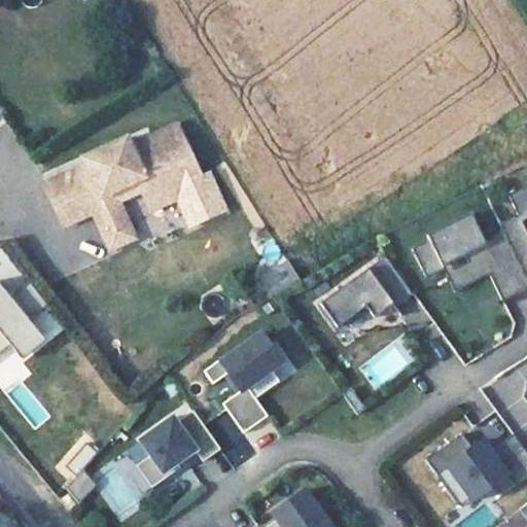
[(88,172),(44,192),(61,227),(90,213),(85,205),(101,197),(104,203),(136,187),(147,210),(202,184),(176,130),(133,150),(129,141),(83,164),(88,172)]
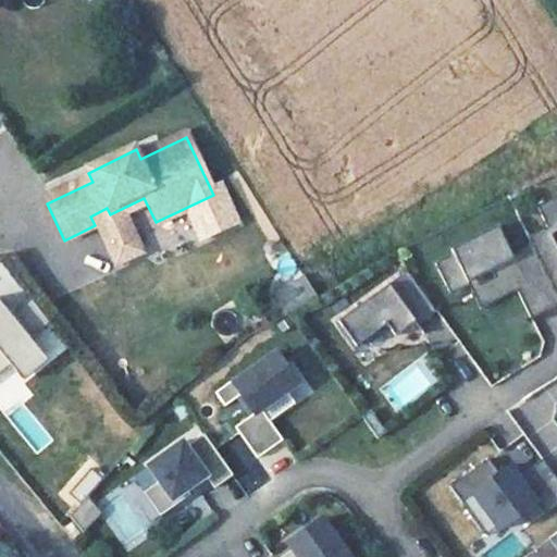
[(556,193),(535,205),(545,224),(527,234),(531,242),(556,296),(556,193)]
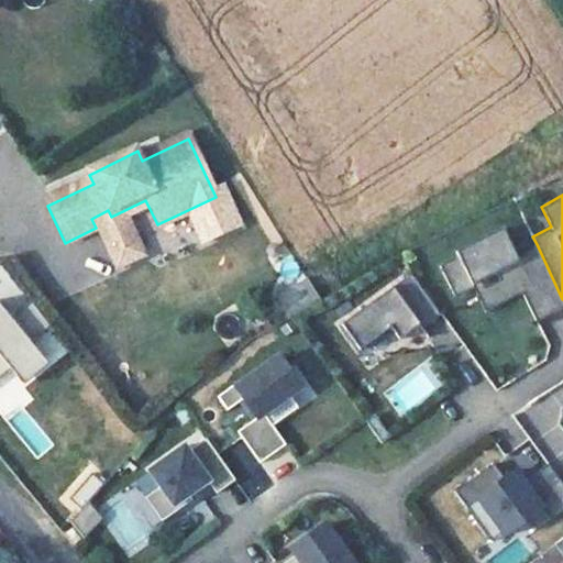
[(562,299),(537,244),(517,254),(504,227),(456,250),(459,254),(440,264),(456,297),(475,288),(486,310),(522,293),(536,320),(562,306),(562,299)]
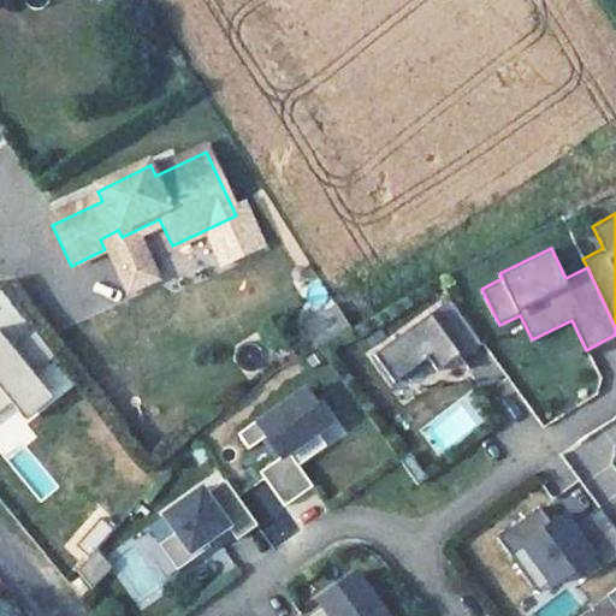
[(146,258),(116,271),(130,301),(159,286),(146,258)]
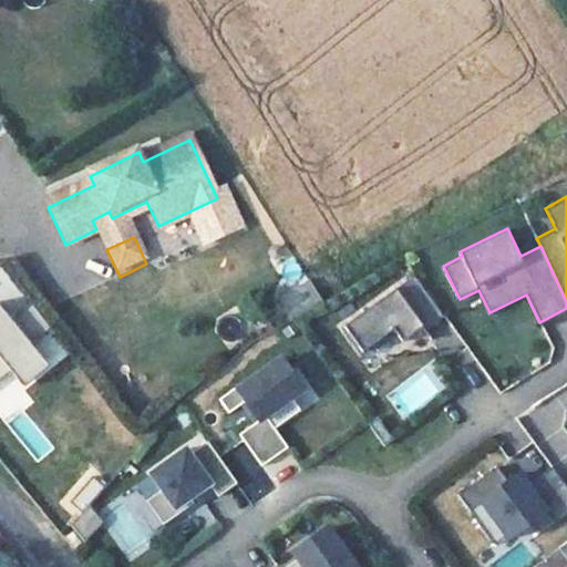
[(289,248),(270,258),(279,275),(298,265),(289,248)]
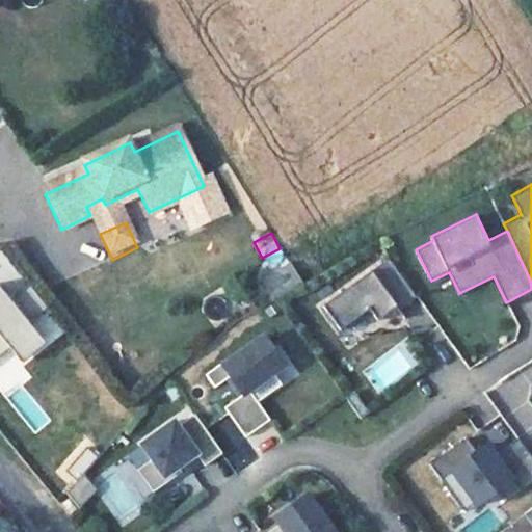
[(415,294),(388,256),(321,303),(339,328),(368,307),(376,318),(395,304),(397,308),(415,294)]
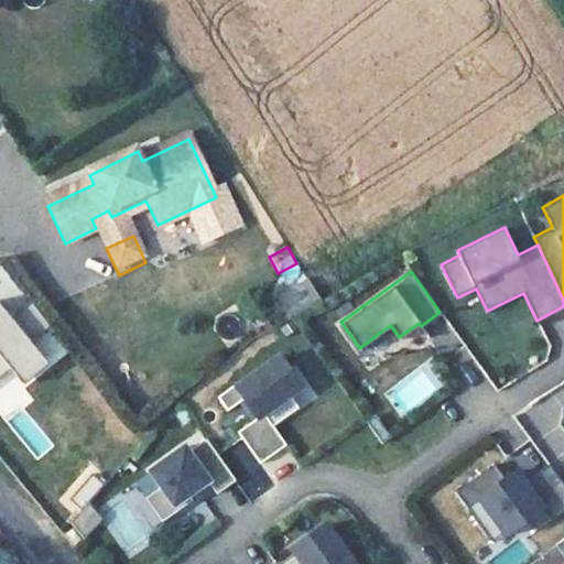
[(293,320),(323,300),(308,278),(279,297),(293,320)]
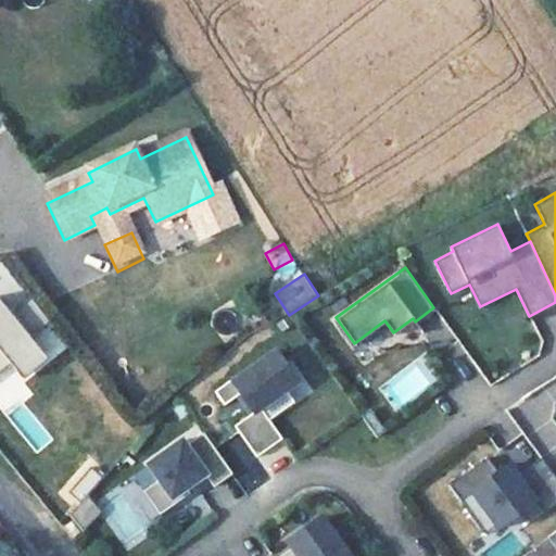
[(32,337),(51,321),(33,297),(12,313),(0,298),(0,374),(13,363),(8,356),(32,337)]
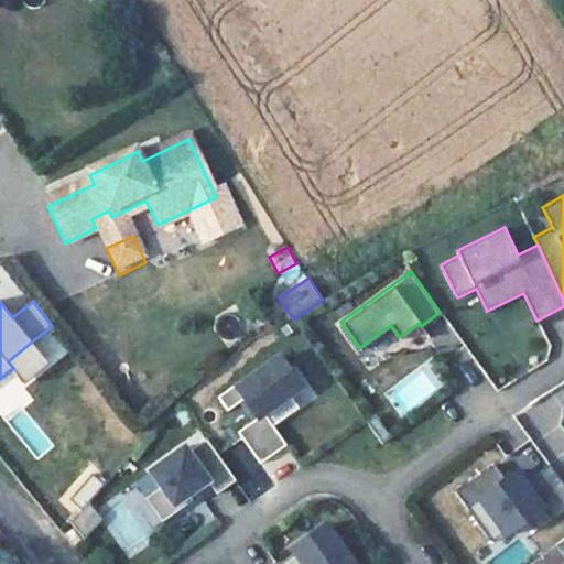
[(20,378),(45,357),(32,342),(8,361),(13,368),(20,378)]
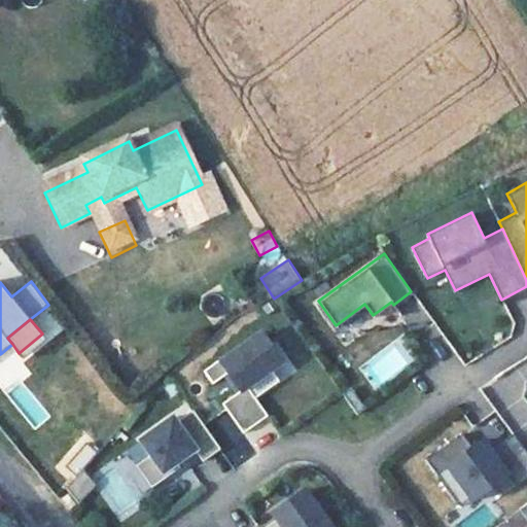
[(283,361),(262,332),(221,361),(219,359),(204,371),(213,384),(229,373),(241,390),(223,403),(244,432),(269,415),(248,387),(272,370),(283,361)]
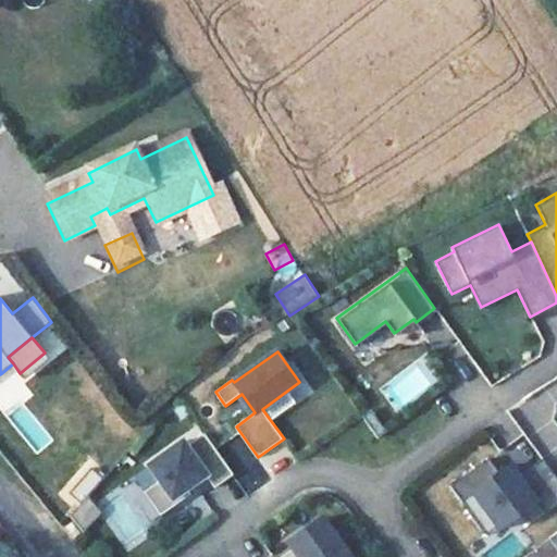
[(397,412),(446,380),(429,354),(380,387),(397,412)]
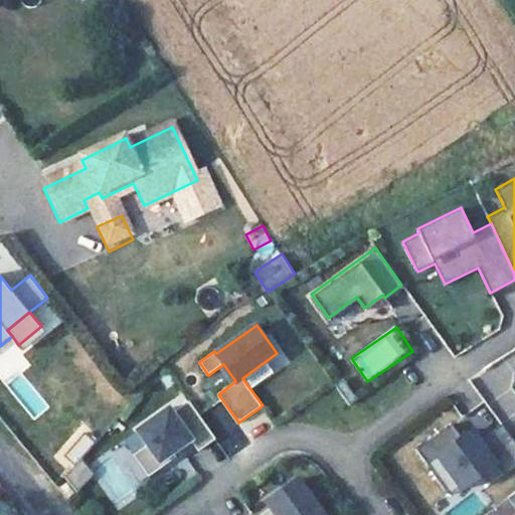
[(274,372),(266,361),(242,378),(249,388),(274,372)]
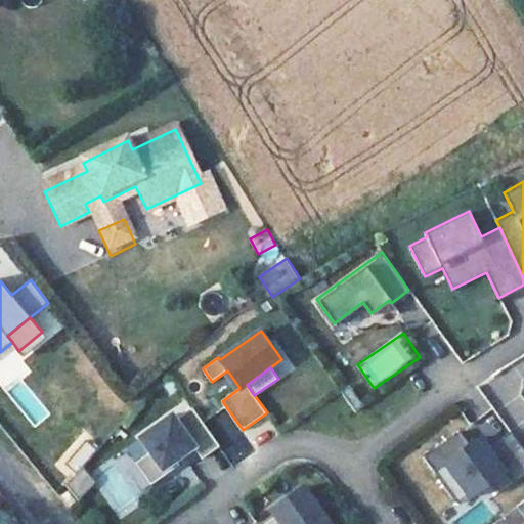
[(355,411),(365,404),(350,384),(341,390),(355,411)]
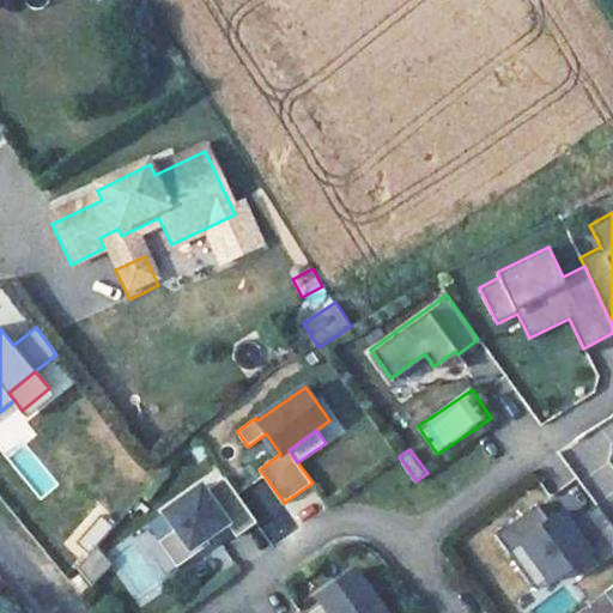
[(256,525),(225,478),(206,490),(202,484),(163,510),(175,527),(157,539),(174,565),(208,544),(205,538),(225,525),(235,538),(256,525)]
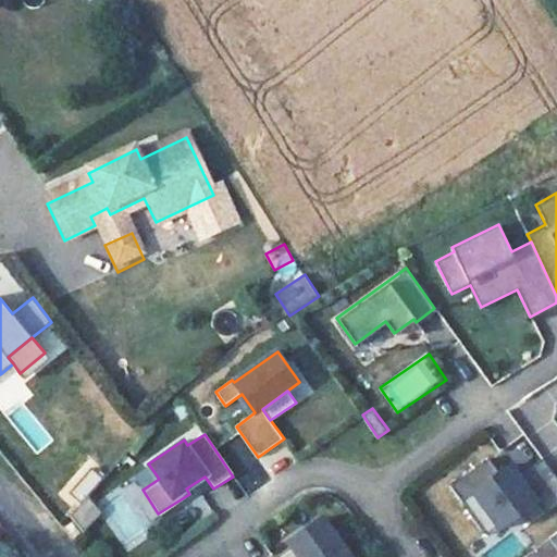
[(507,452),(515,463),(535,452),(528,440),(507,452)]
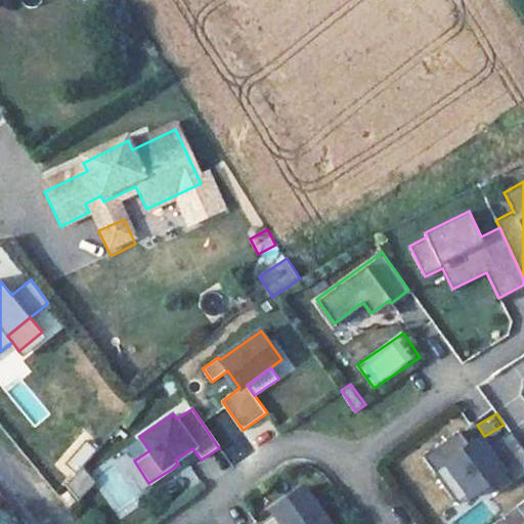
[(511,482),(523,472),(523,448),(523,447),(510,430),(487,446),(485,443),(481,446),(475,439),(469,443),(459,429),(423,455),(433,471),(445,463),(468,493),(470,496),(490,481),(504,472),(511,482)]
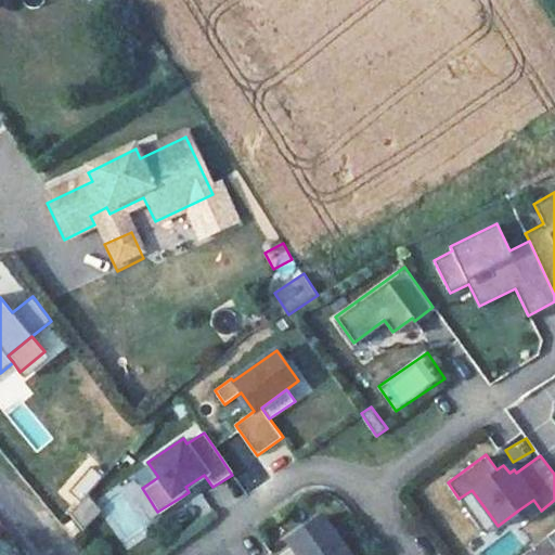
[(514,469),(507,462),(503,465),(510,473),(514,469)]
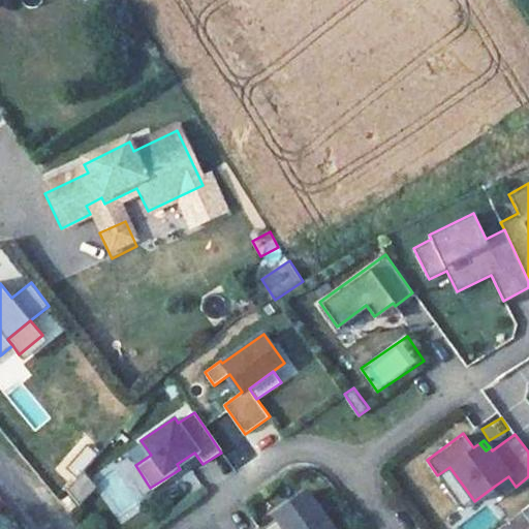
[(472,498),(449,467),(437,475),(460,506),(472,498)]
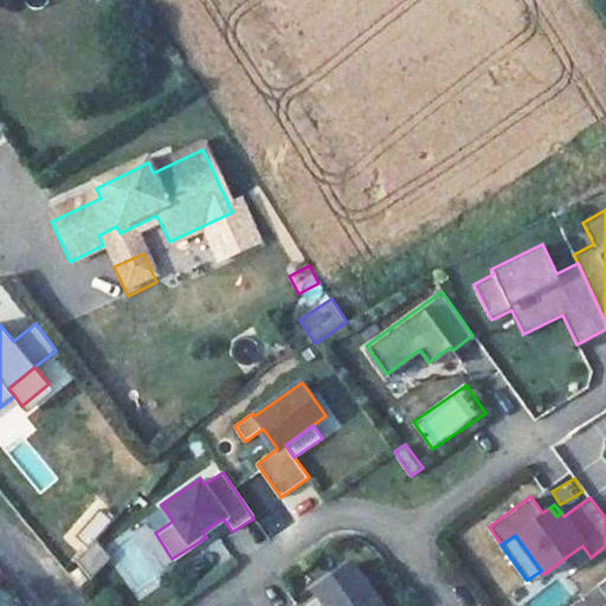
[(95,539),(73,561),(91,578),(113,555),(95,539)]
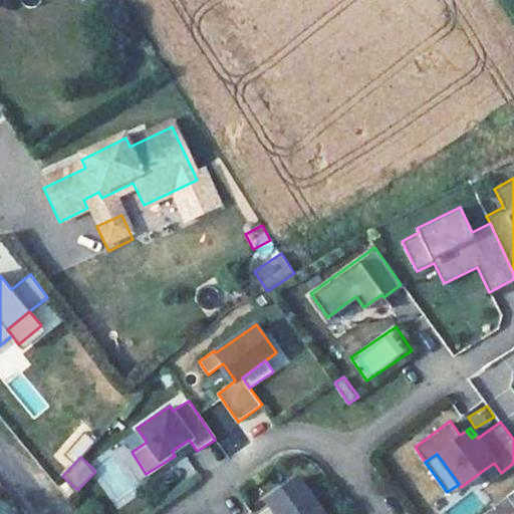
[(501,473),(494,463),(481,472),(488,482),(501,473)]
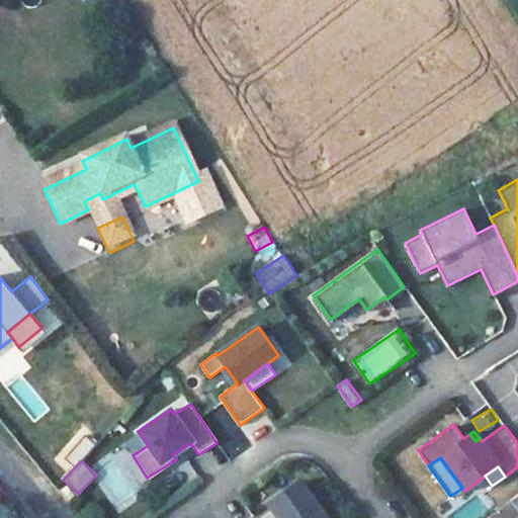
[(322,517),(296,483),(265,505),(270,512),(275,517),(322,517)]
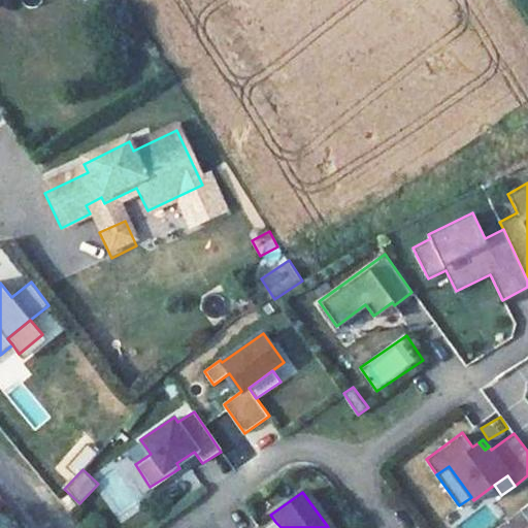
[(527,527),(527,524),(518,510),(493,527),(527,527)]
